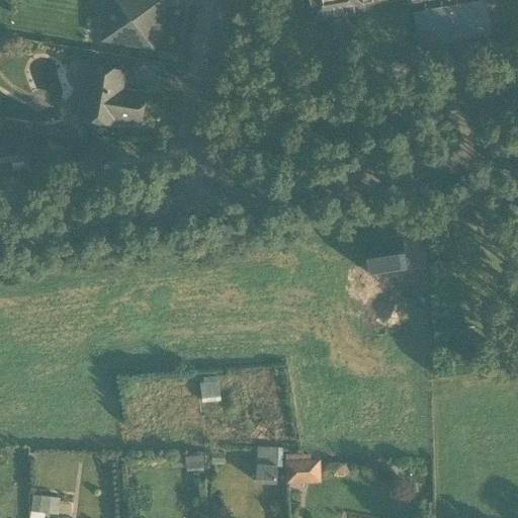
[(162,3),(144,0),(107,0),(101,38),(154,49),(162,3)]
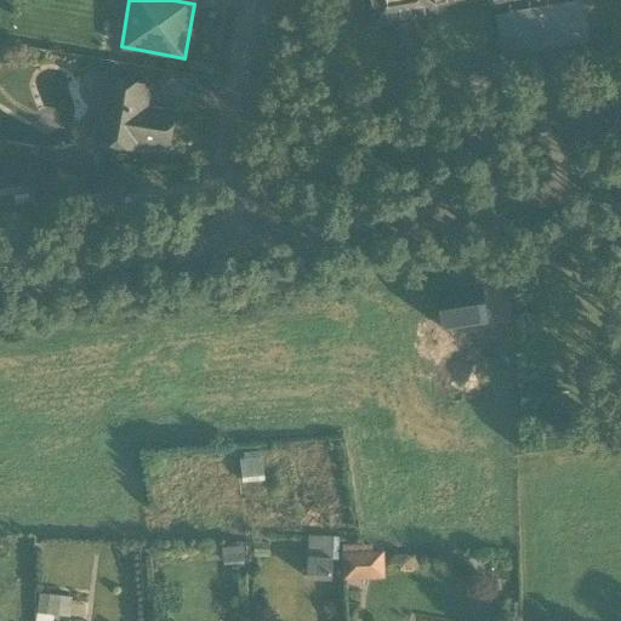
[(580,38),(574,3),(568,4),(567,0),(371,0),(375,23),(495,3),(497,16),(503,47),(507,46),(508,50),(580,38)]
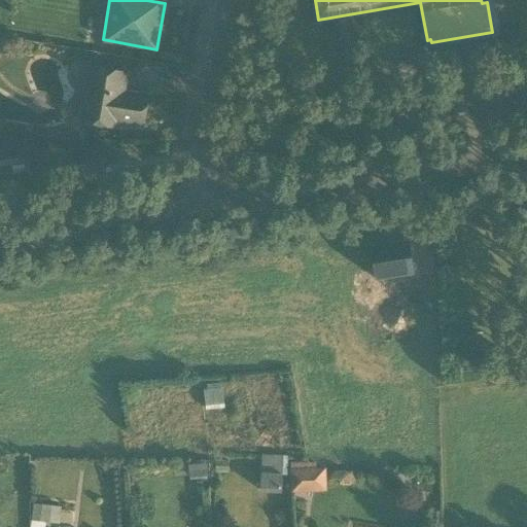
[(140,126),(144,100),(126,97),(130,73),(88,68),(79,126),(121,132),(123,124),(140,126)]
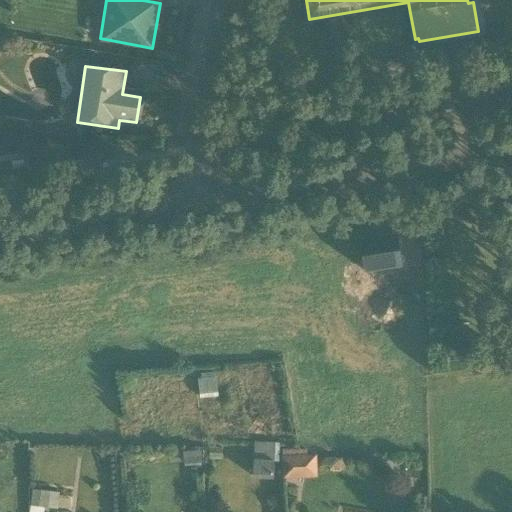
[(46,170),(42,145),(26,148),(30,173),(46,170)]
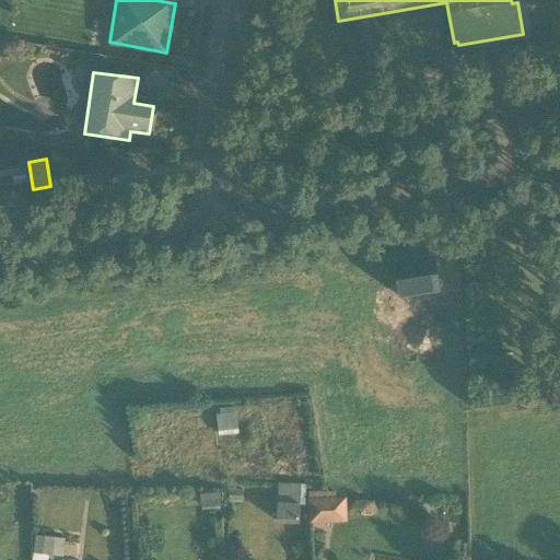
[(109,173),(78,177),(81,196),(112,191),(109,173)]
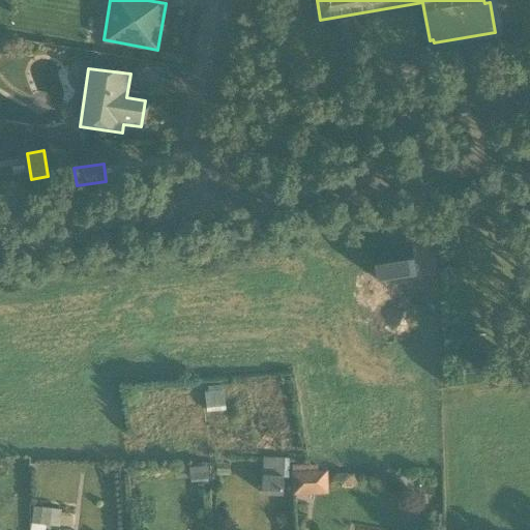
[(204,393),(206,414),(225,412),(222,386),(207,387),(208,393),(204,393)]
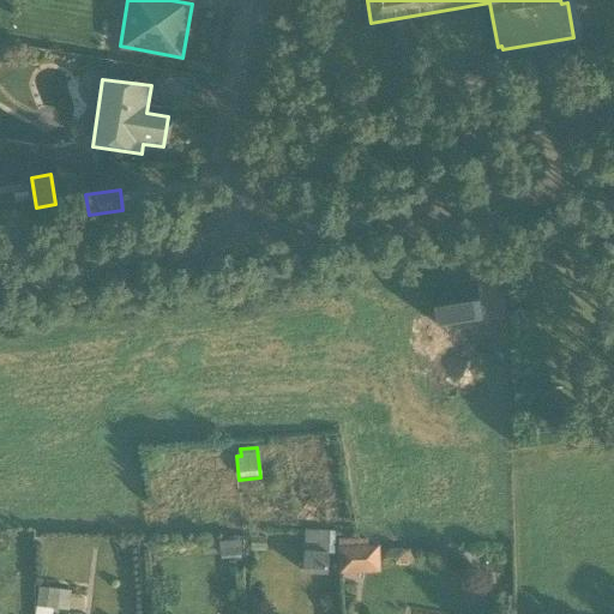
[(305,533),(302,575),(326,576),(327,554),(332,554),(335,534),(305,533)]
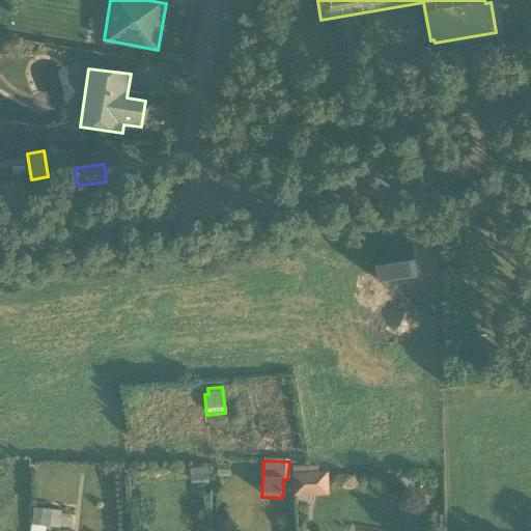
[(205,465),(189,467),(191,484),(207,483),(205,465)]
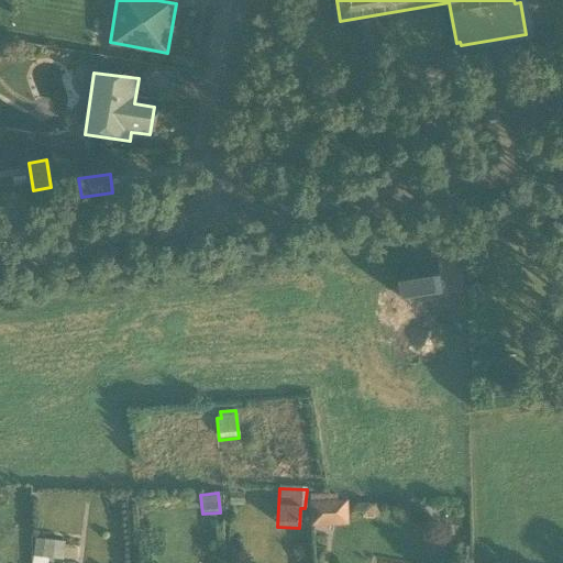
[(310,497),(311,503),(308,504),(310,528),(342,526),(341,500),(335,500),(335,495),(310,497)]
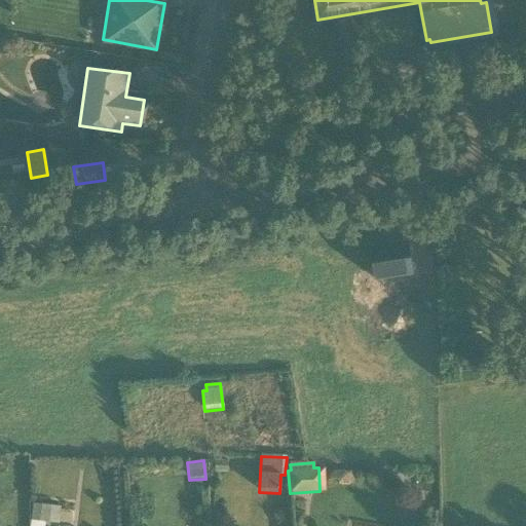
[(72,524),(73,515),(60,512),(60,506),(33,503),(30,525),(44,525),(45,523),(72,524)]
